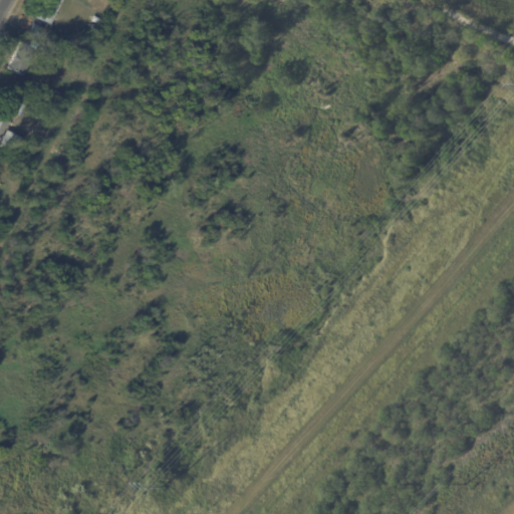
[(92,16),(100,20),(98,24),(90,20),(92,16)]
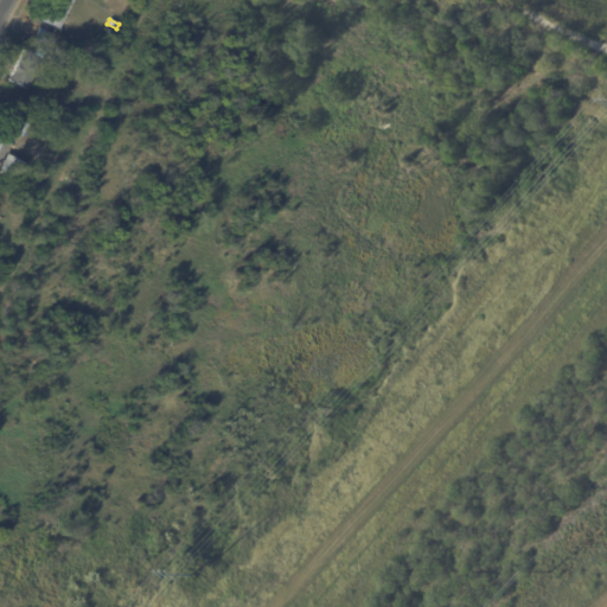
[(6,81),(20,51),(38,59),(23,90),(6,81)]
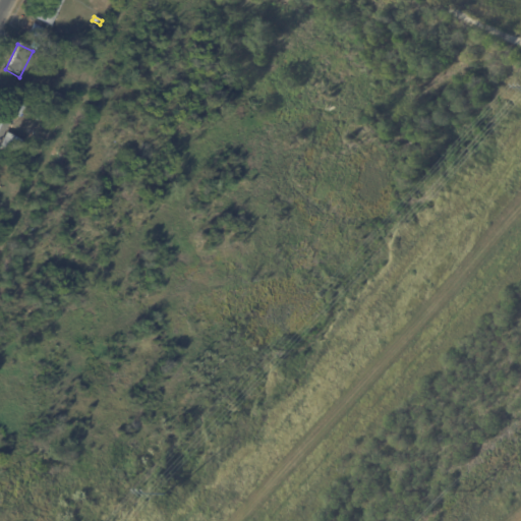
[(48,103),(53,94),(61,98),(56,107),(48,103)]
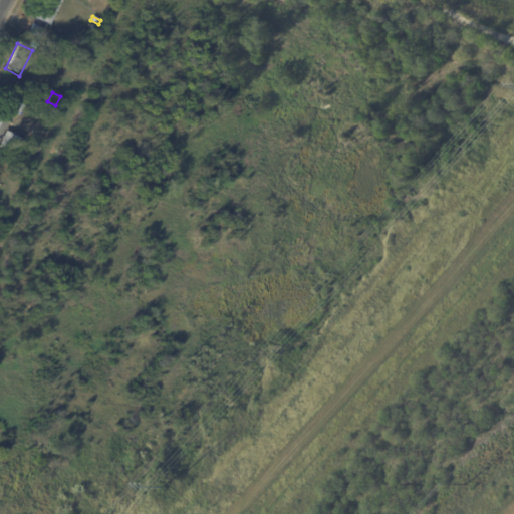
[(0,134),(0,110),(6,97),(15,101),(15,102),(20,105),(15,116),(9,114),(0,134)]
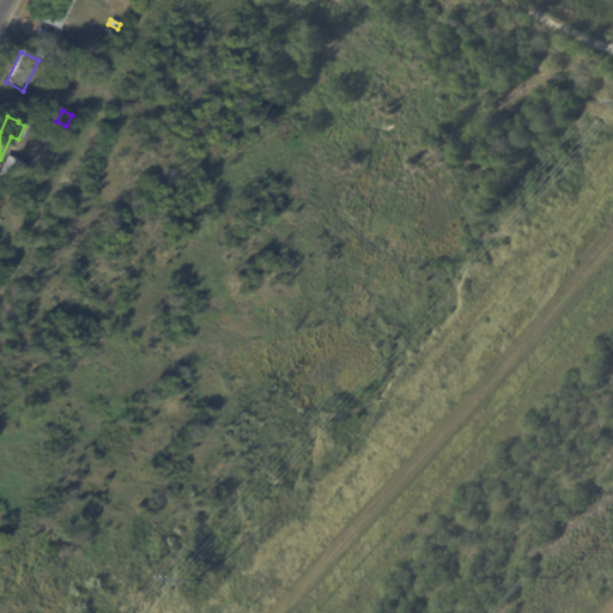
[(0,175),(0,167),(2,162),(12,165),(6,177),(0,175)]
